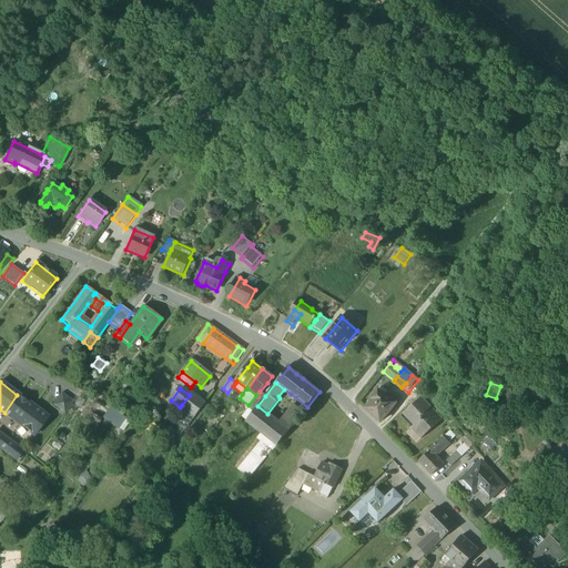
[(365,408),(381,422),(395,404),(387,397),(378,391),(371,398),(373,401),(365,408)]
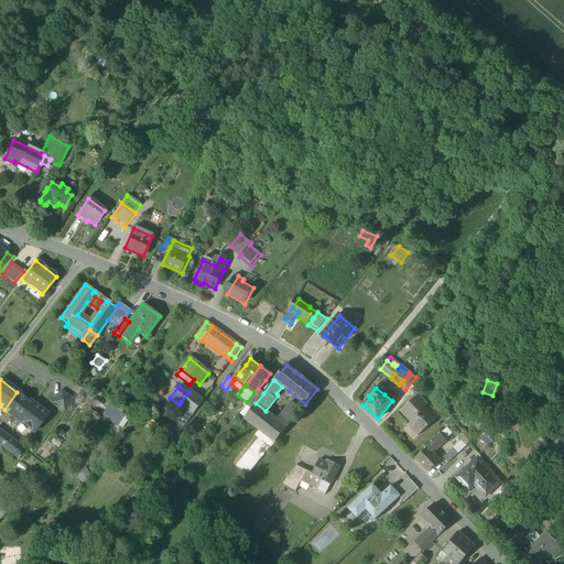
[(247,402),(252,408),(256,403),(263,393),(258,389),(256,393),(255,392),(247,402)]
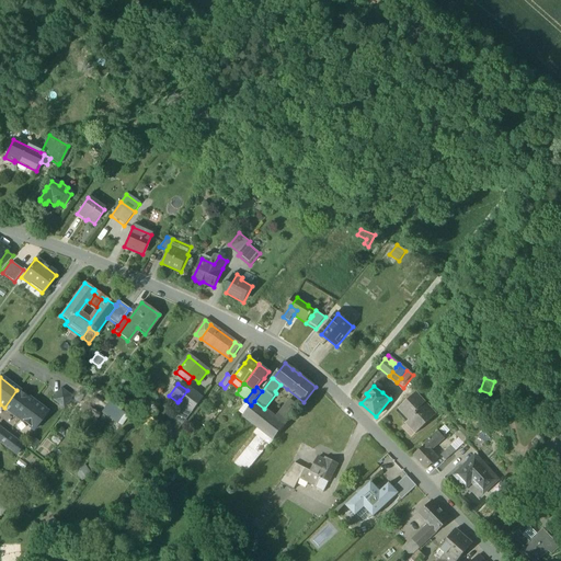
[(60,389),(52,400),(64,409),(72,398),(60,389)]
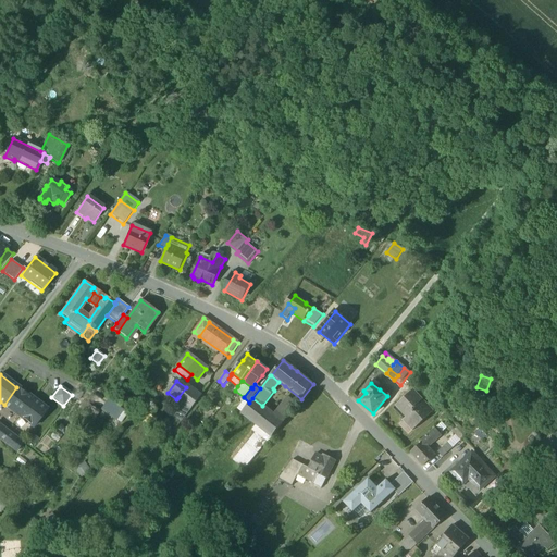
[(186,387),(178,397),(185,403),(192,408),(200,396),(187,386),(186,387)]
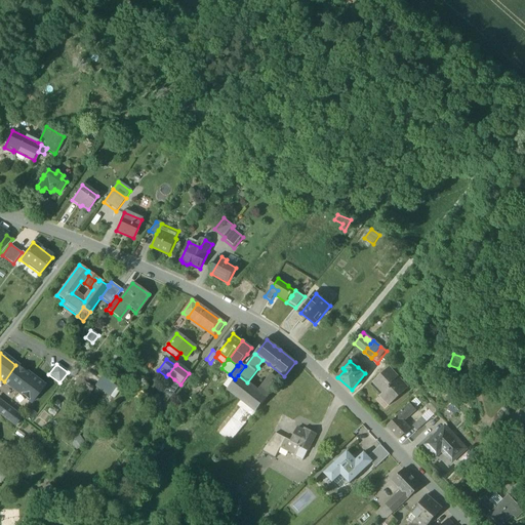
[(358,367),(365,373),(368,371),(360,364),(358,367)]
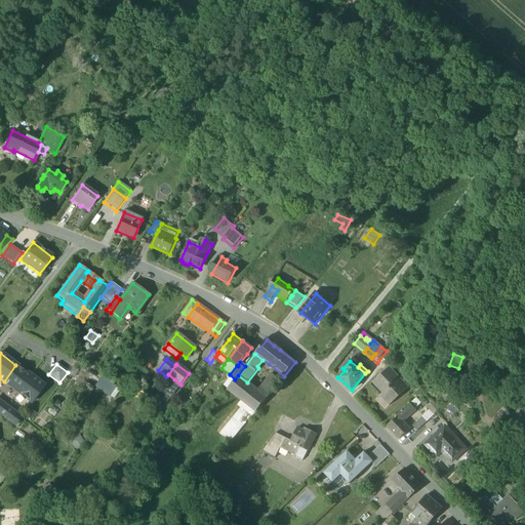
[(4,381),(18,393),(30,376),(15,365),(4,381)]
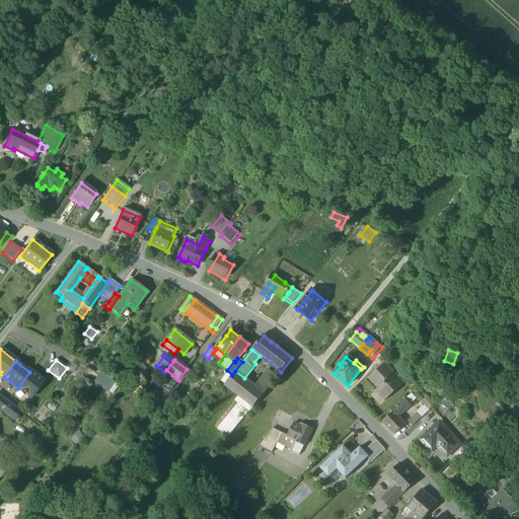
[(77,367),(70,363),(67,370),(73,374),(77,367)]
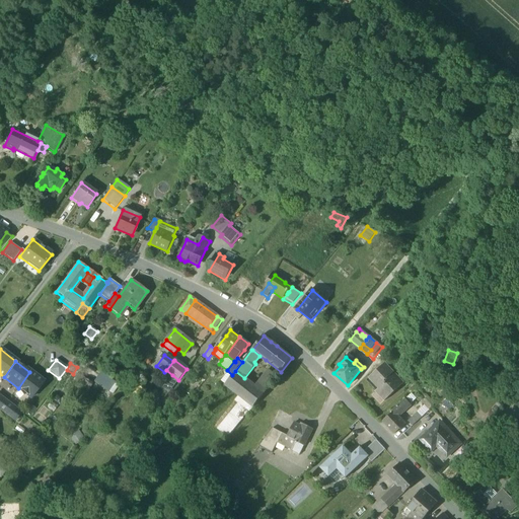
[(375,391),(384,401),(404,383),(385,363),(369,378),(378,388),(375,391)]
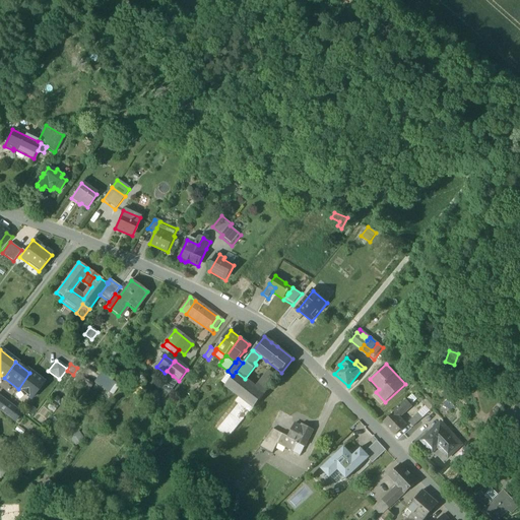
[(242,398),(246,401),(251,405),(253,407),(254,407),(264,394),(256,388),(245,379),(236,372),(233,376),(232,377),(225,385),(242,398)]
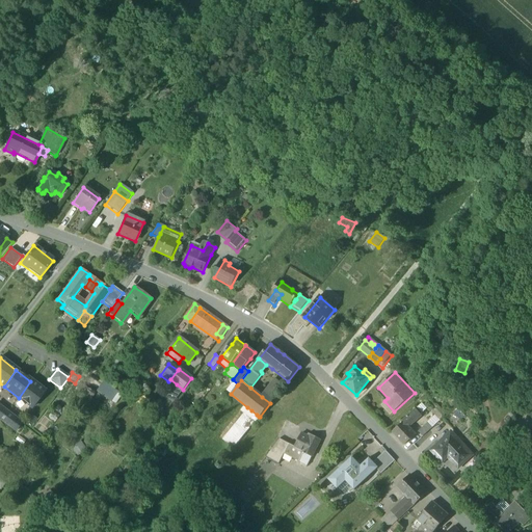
[(269,387),(278,393),(283,388),(274,380),(269,387)]
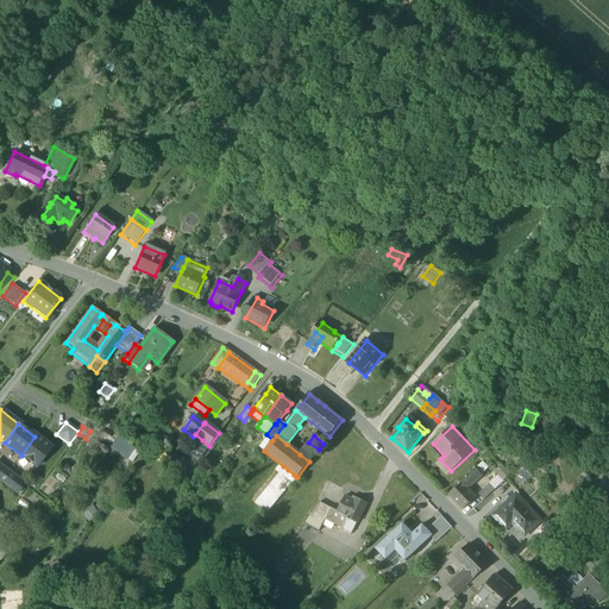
[(51,449),(35,437),(22,456),(37,468),(51,449)]
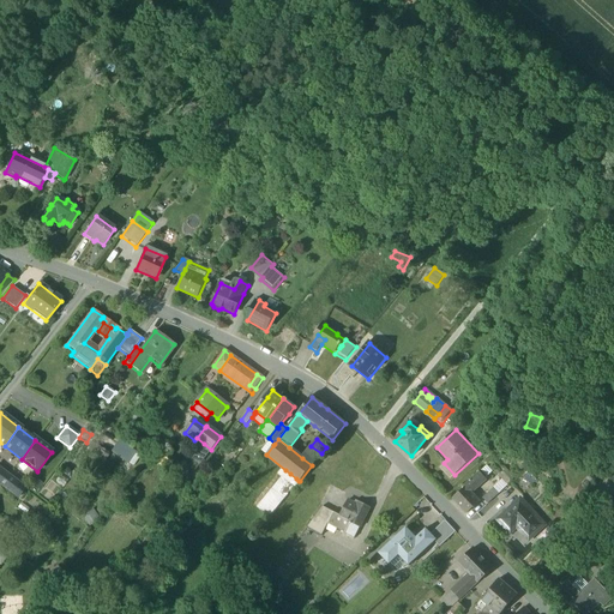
[(119,440),(110,452),(126,464),(134,452),(119,440)]
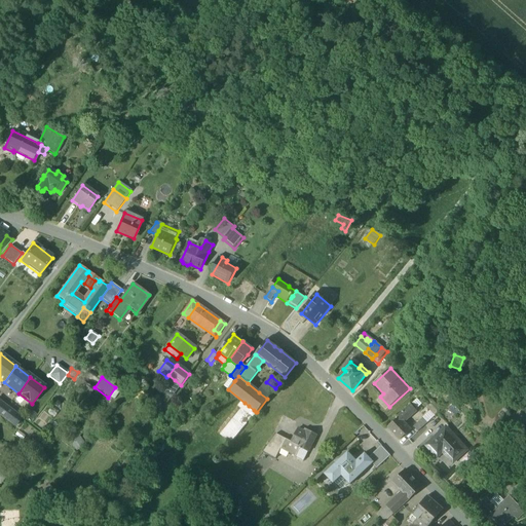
[(224,386),(228,389),(234,381),(230,378),(224,386)]
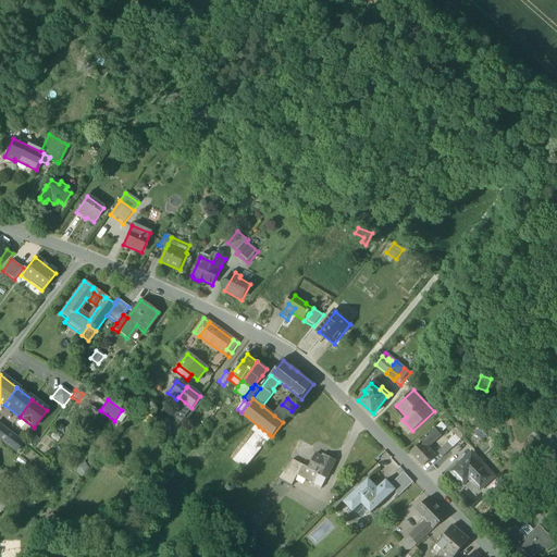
[(173,432),(192,408),(185,403),(166,426),(173,432)]
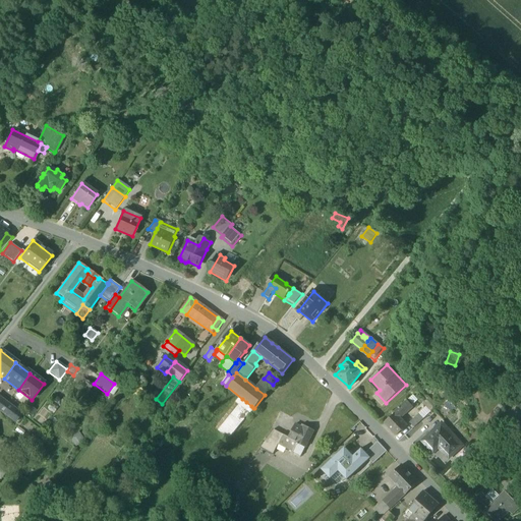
[(264,379),(256,389),(265,395),(273,385),(264,379)]
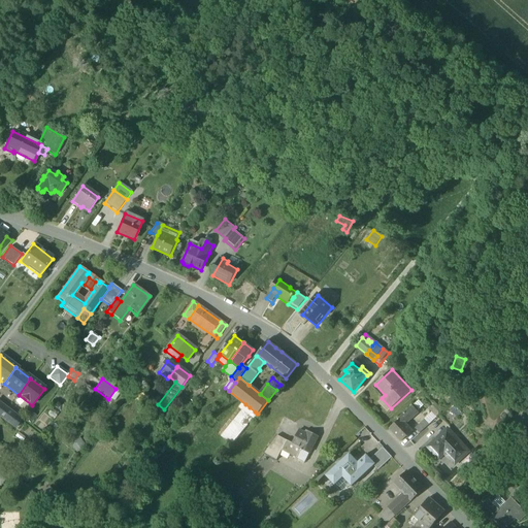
[(130,398),(143,408),(151,399),(136,389),(130,398)]
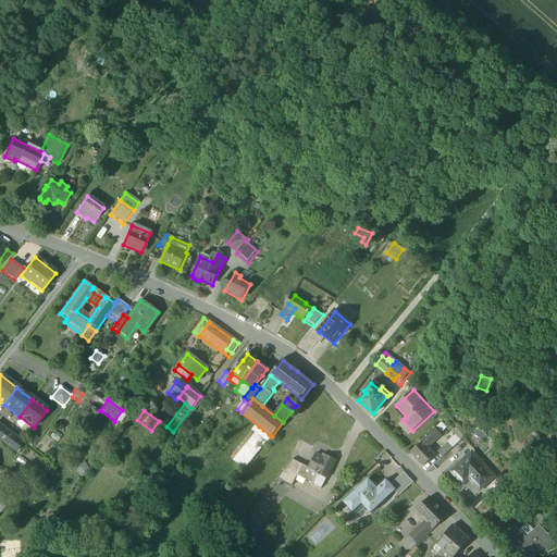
[(442,433),(446,428),(442,422),(436,426),(442,433)]
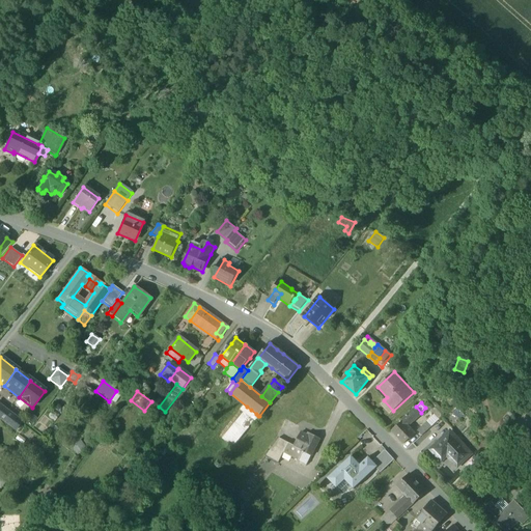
[(0,418),(16,429),(21,422),(0,407),(0,418)]
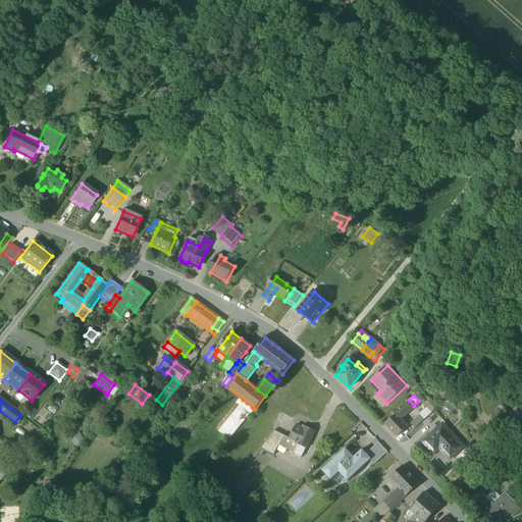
[(228,439),(254,409),(252,407),(248,412),(243,408),(247,403),(243,400),(218,431),(228,439)]
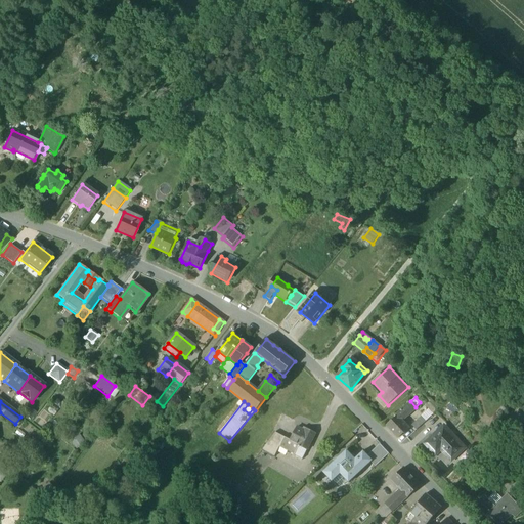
[(426,406),(429,409),(433,415),(435,412),(434,410),(437,407),(432,401),(426,406)]
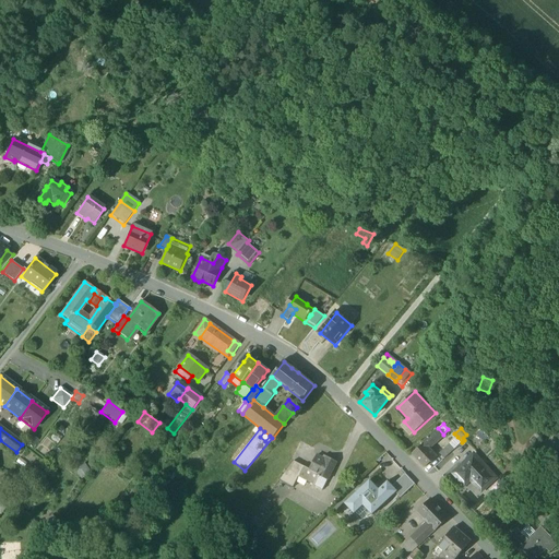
[(423,443),(429,450),(442,438),(436,430),(423,442),(423,443)]
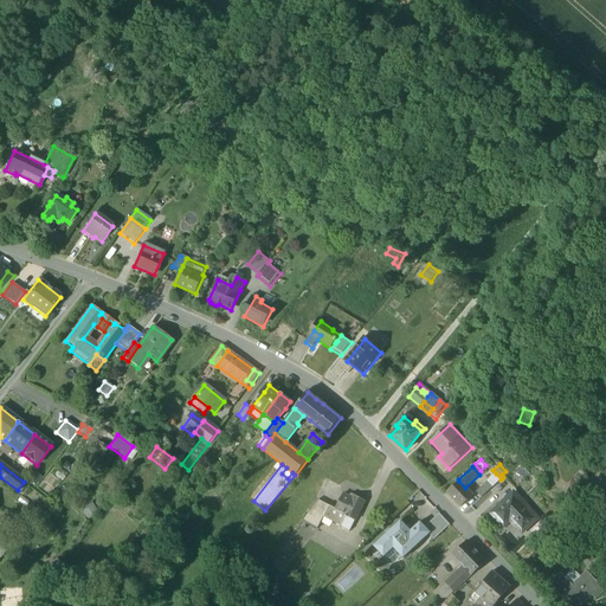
[(288,478),(292,472),(287,468),(282,474),(288,478)]
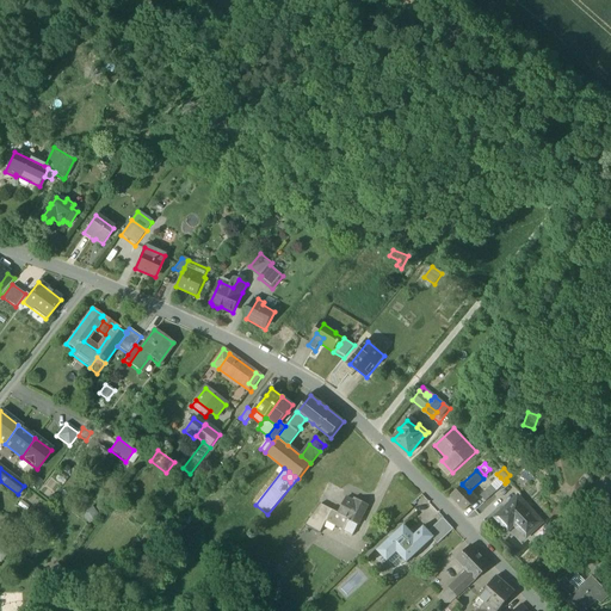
[(60,473),(56,479),(63,485),(68,479),(60,473)]
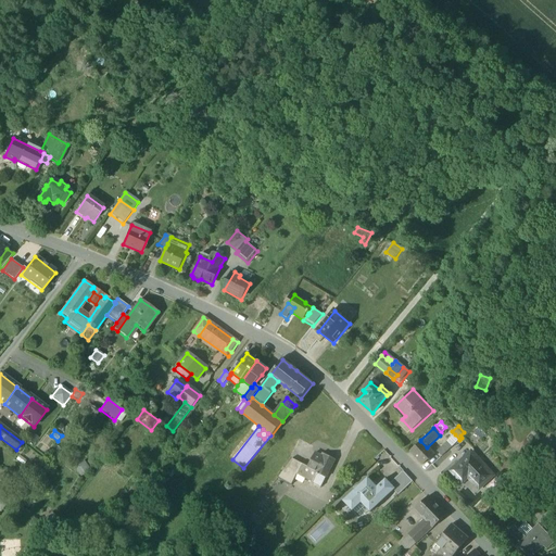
[(28,439),(35,443),(38,438),(33,433),(28,439)]
